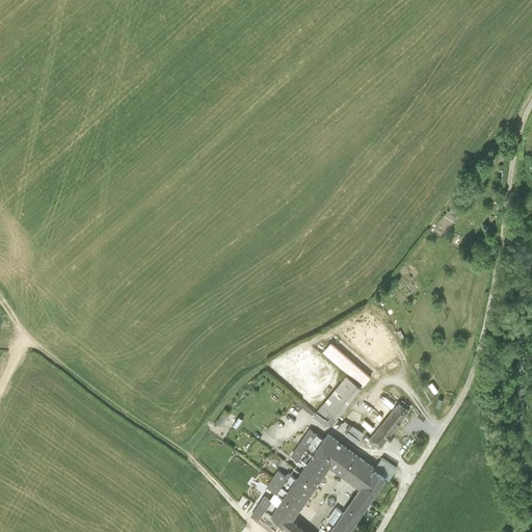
[(346,373),(313,417),(324,425),(331,425),(360,388),(370,377),(330,342),(322,352),(346,373)]
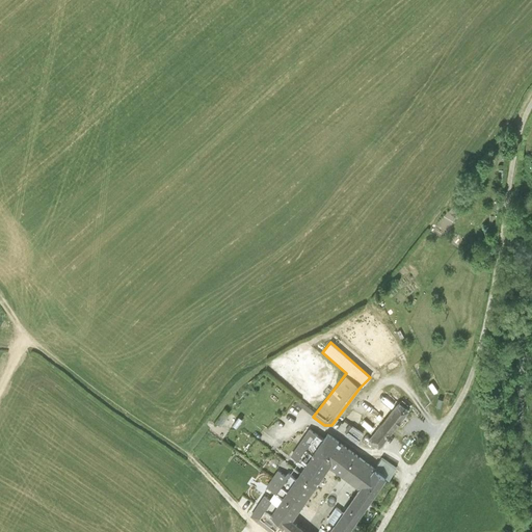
[(449,390),(440,407),(447,411),(456,394),(449,390)]
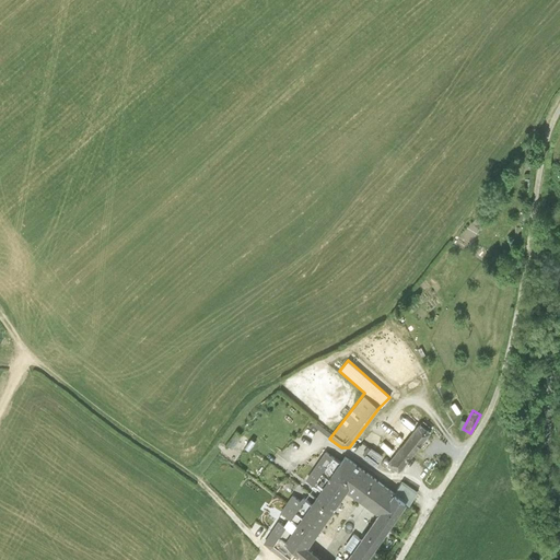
[(388,461),(400,469),(429,431),(417,422),(388,461)]
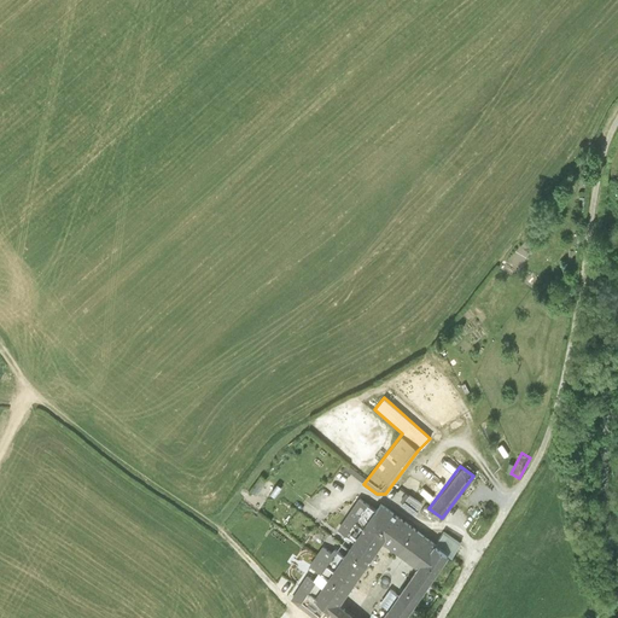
[(419,512),(426,501),(412,491),(403,502),(419,512)]
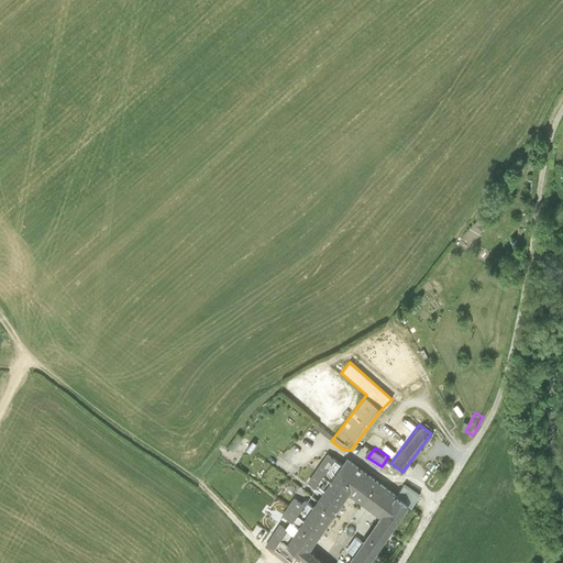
[(345,457),(315,503),(333,516),(346,494),(378,515),(344,562),(362,562),(406,500),(345,457)]
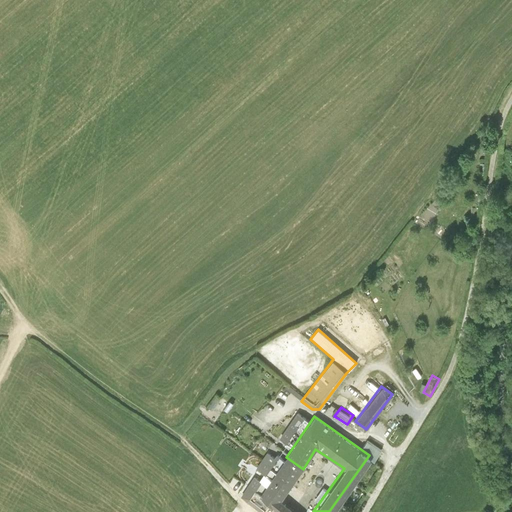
[(303,469),(286,457),(259,495),(278,511),(277,511),(296,511),(280,501),(303,469)]
